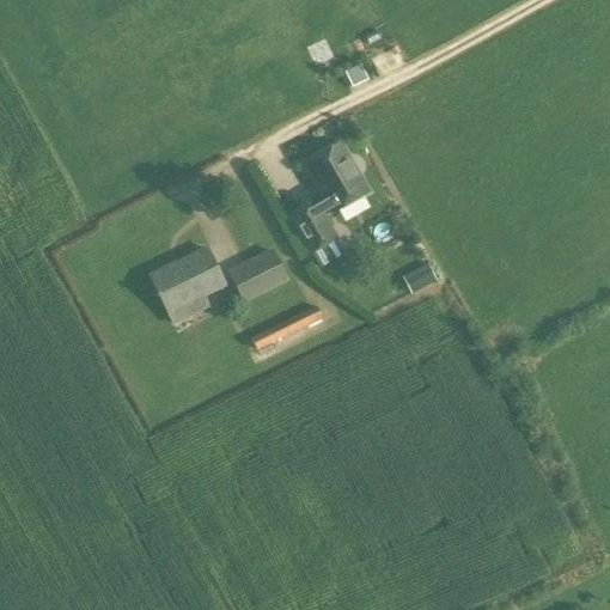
[(319,202),(318,199),(288,215),(310,254),(340,237),(324,211),(330,207),(334,212),(370,190),(342,141),(305,162),(327,199),(319,202)]
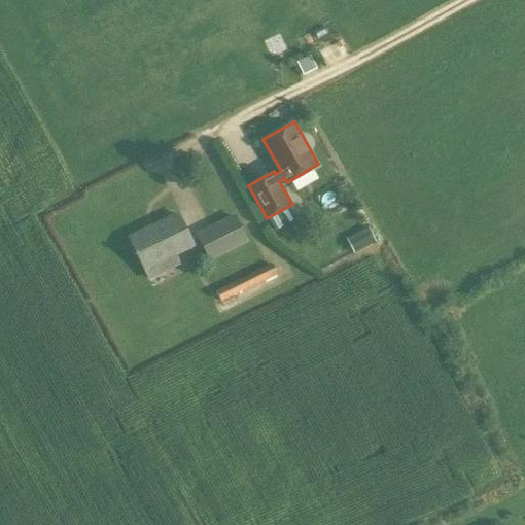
[(145,269),(156,264),(161,272),(177,264),(173,255),(195,244),(179,212),(130,236),(145,269)]
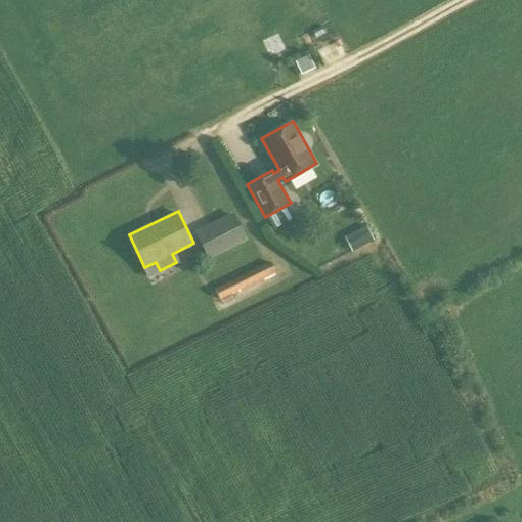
[(209,259),(248,240),(233,211),(194,231),(209,259)]
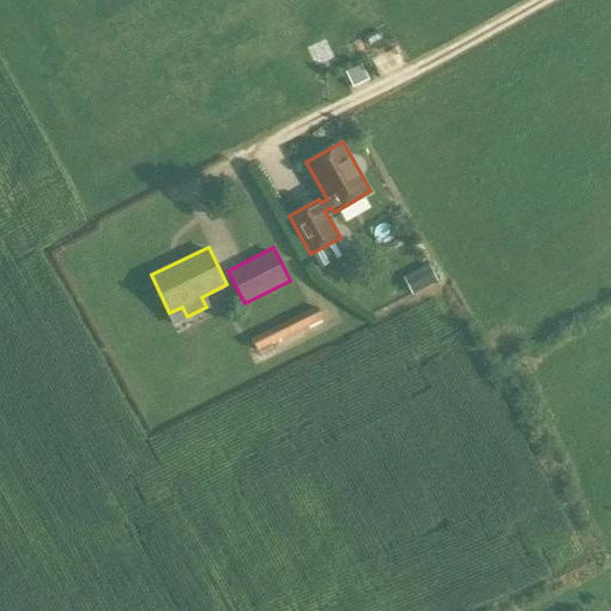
[(427,265),(404,278),(411,290),(434,277),(427,265)]
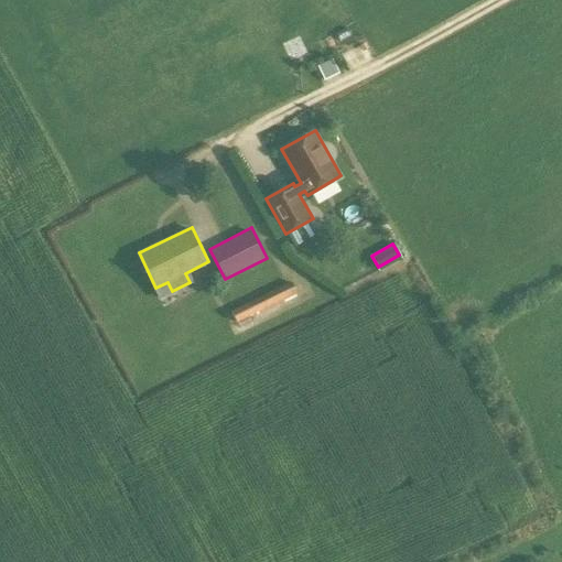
[(293,281),(233,310),(238,321),(298,291),(293,281)]
